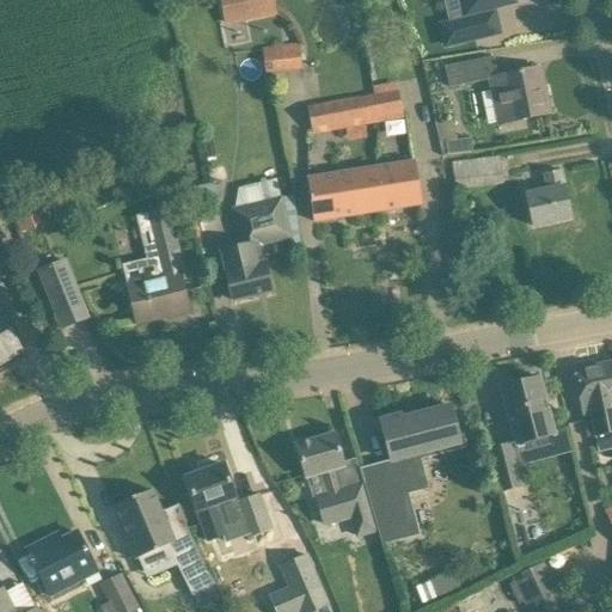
[(276,14),(273,0),(221,0),(226,24),(276,14)]
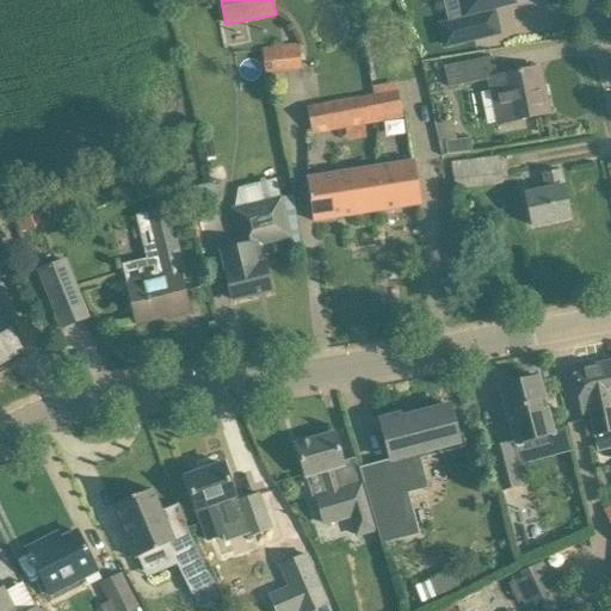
[(463,0),(467,14),(495,7),(512,2),(511,0),(463,0)]
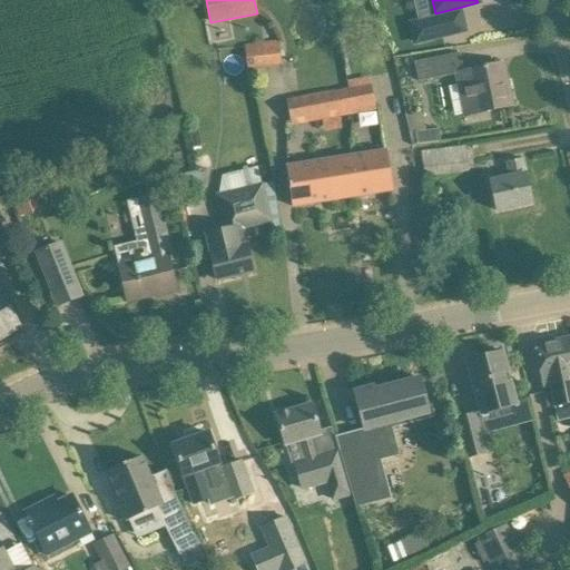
[(439,18),(412,25),(416,42),(443,36),(439,18)]
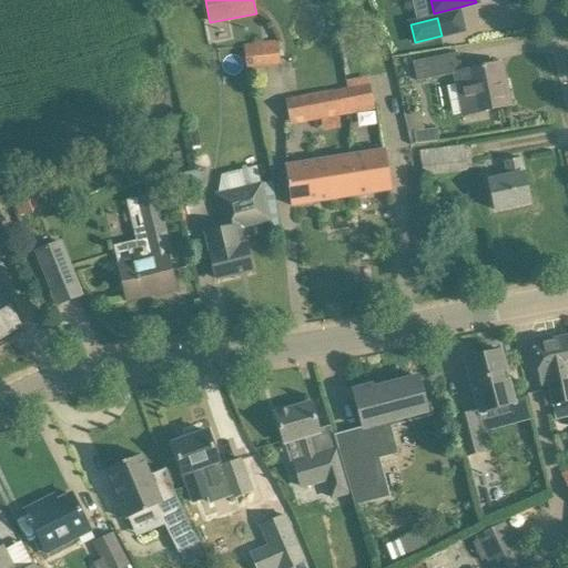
[(251,47),(254,68),(280,64),(276,42),(251,47)]
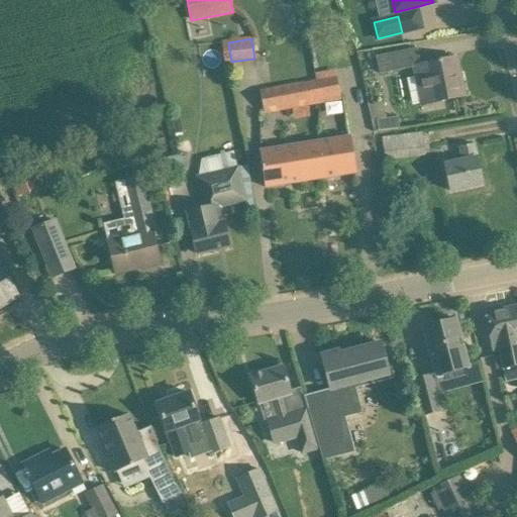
[(436,102),(444,101),(463,96),(456,58),(420,66),(417,48),(397,53),(377,57),(381,75),(412,68),(420,106),(436,102)]
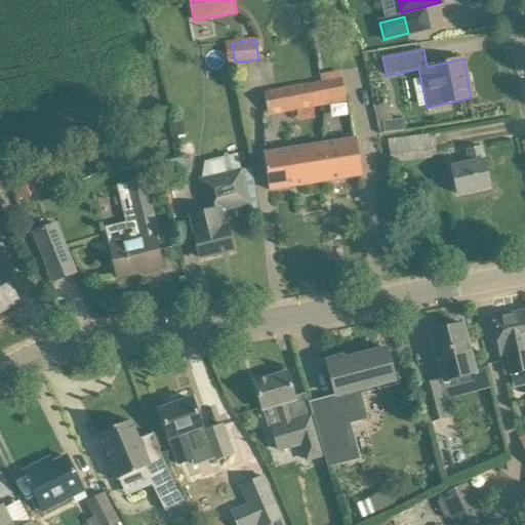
[(342,77),(320,81),(325,106),(347,102),(347,98),(342,77)]
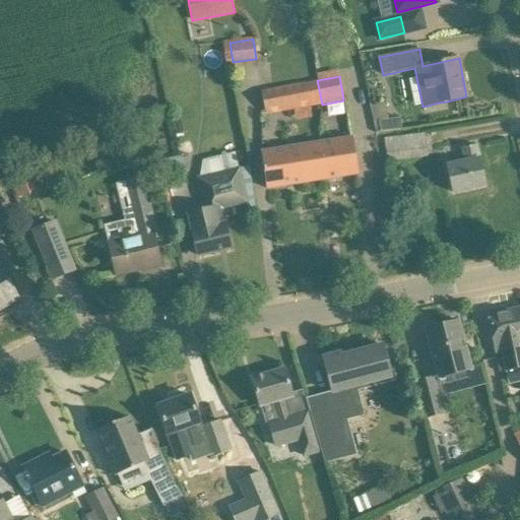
[(317,80),(262,90),(266,112),(267,114),(311,107),(322,105),(317,80)]
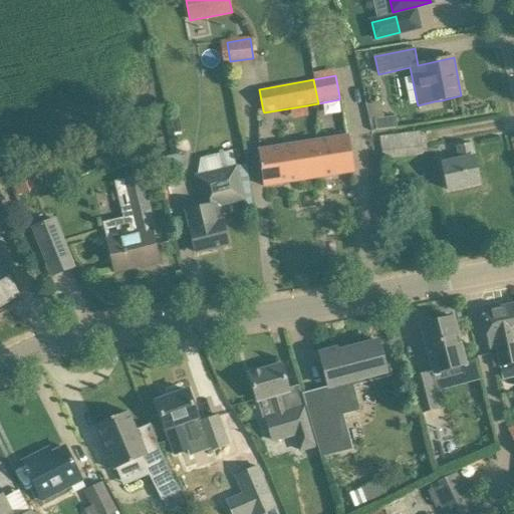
[(377,118),(369,119),(372,132),(397,129),(396,116),(384,118),(377,118)]
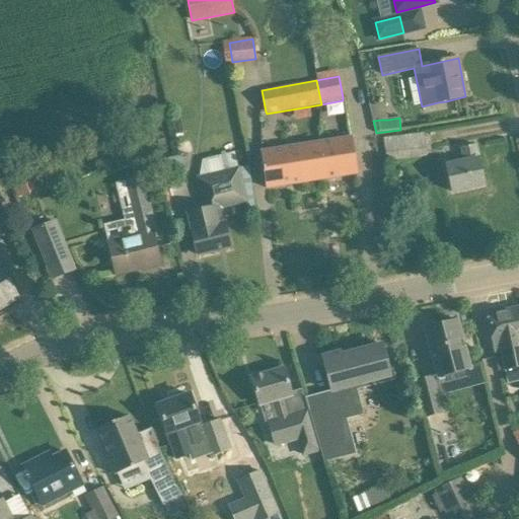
[(358,173),(355,153),(352,135),(318,140),(324,178),(358,173)]
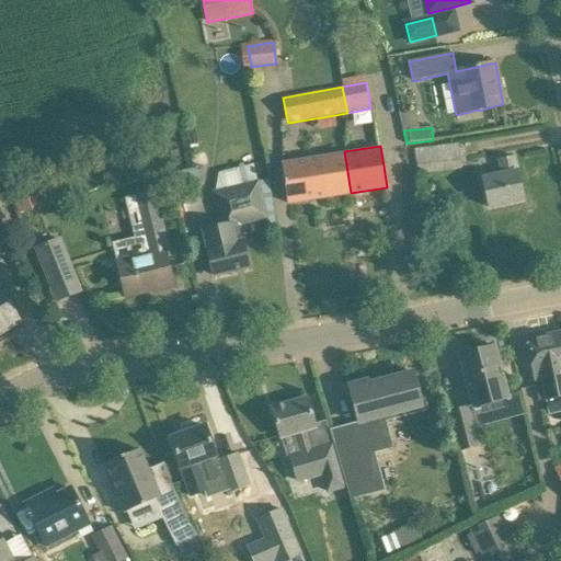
[(459,146),(415,151),(418,172),(461,167),(459,146)]
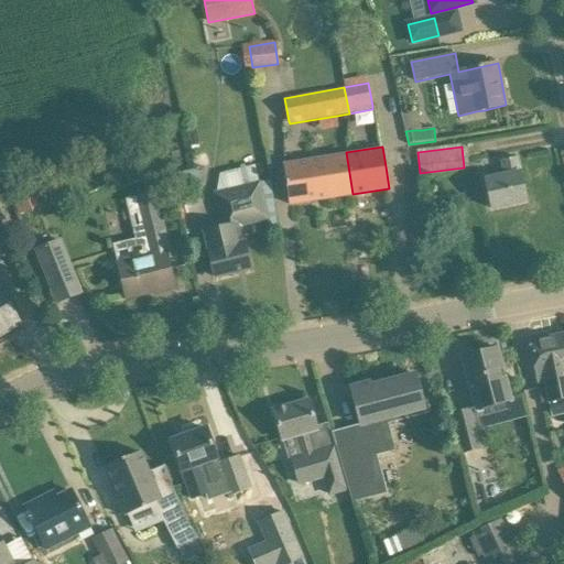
[(290,204),(353,194),(346,152),(283,162),(290,204)]
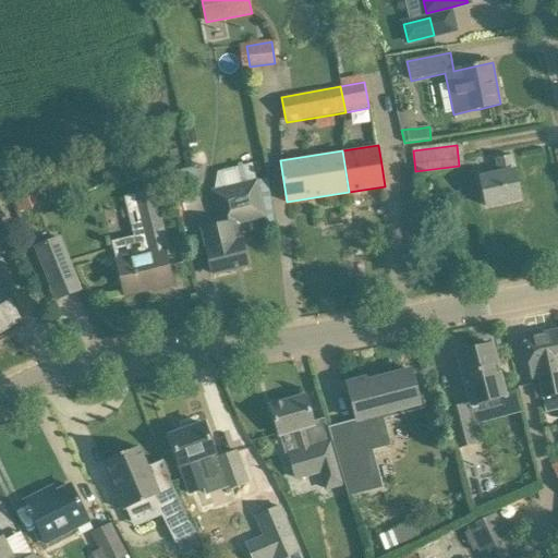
[(481,178),(482,185),(486,206),(521,199),(511,156),(496,159),(498,174),(481,178)]
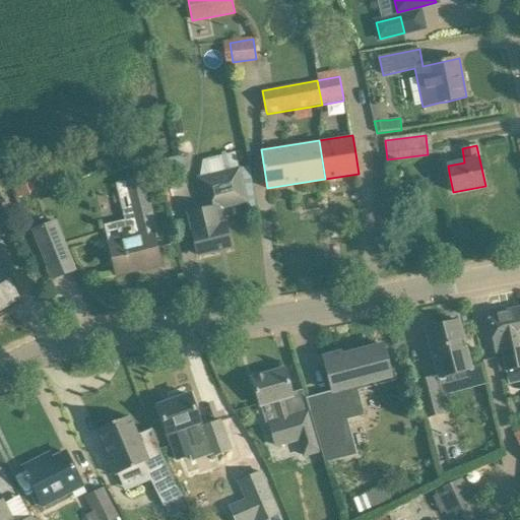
[(29,187),(21,167),(4,174),(13,194),(29,187)]
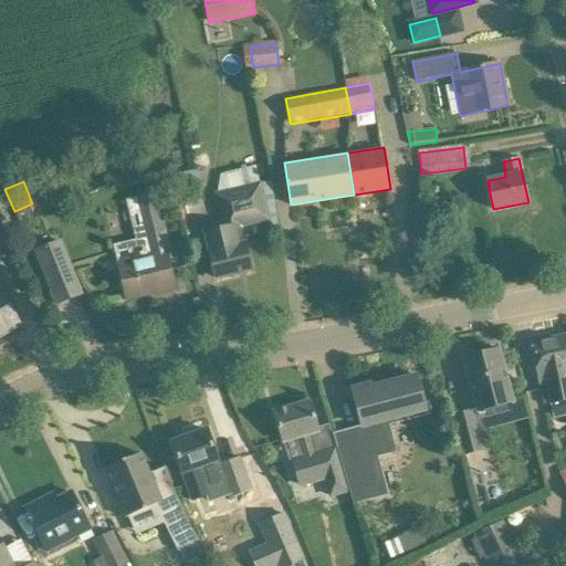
[(240,226),(268,219),(259,185),(217,195),(224,229),(205,233),(210,255),(216,278),(251,270),(244,243),(240,226)]
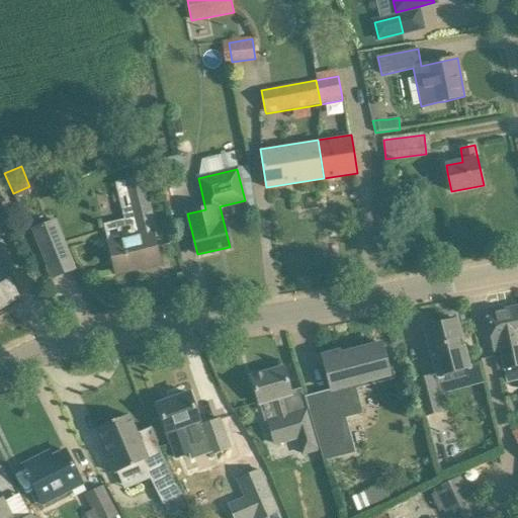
[(153,232),(158,231),(144,176),(122,181),(135,237),(108,243),(115,274),(161,263),(153,232)]
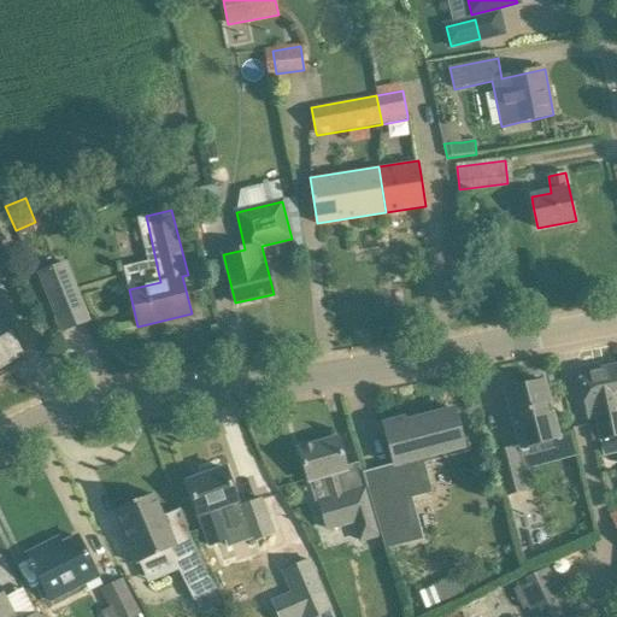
[(68,262),(37,272),(52,307),(81,295),(68,262)]
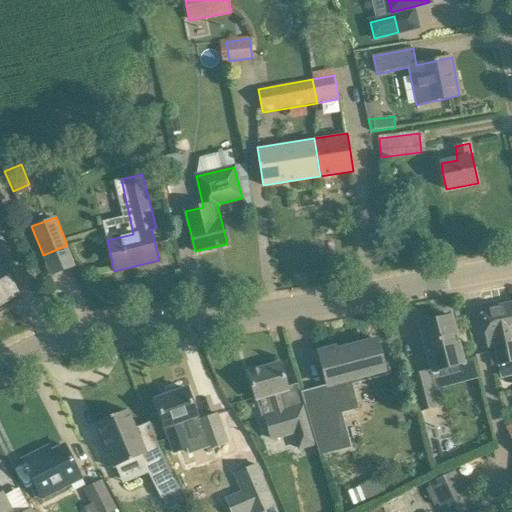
[(0,305),(20,294),(10,277),(0,260),(0,305)]
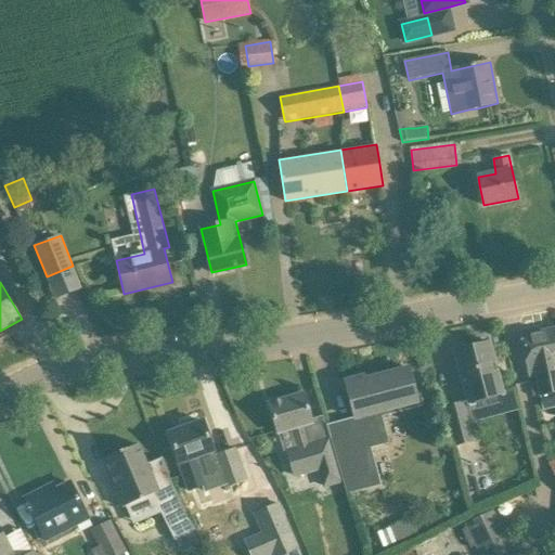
[(554,337),(553,328),(520,336),(525,357),(528,377),(534,376),(538,397),(541,396),(543,410),(554,407),(554,337)]
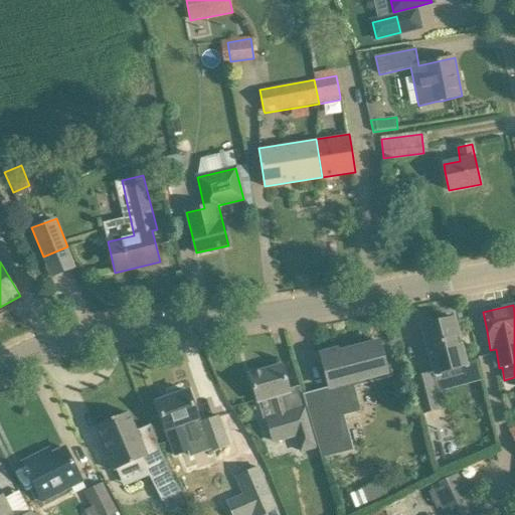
[(435,375),(437,374),(468,366),(454,318),(421,326),(435,375)]
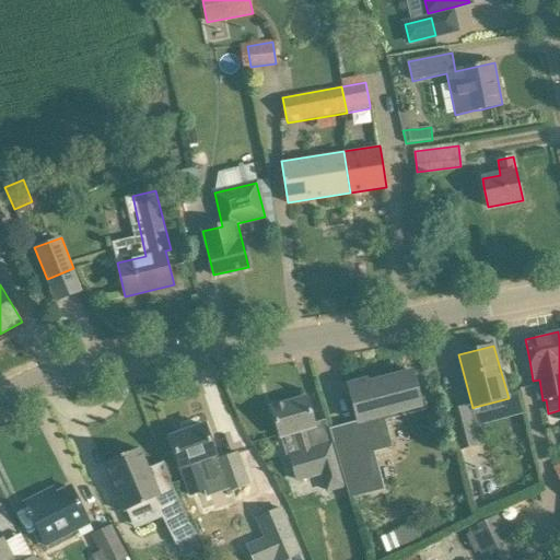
[(393,447),(386,419),(427,408),(427,409),(428,409),(427,403),(421,404),(412,373),(369,384),(368,381),(349,385),(359,422),(331,430),(331,429),(329,429),(350,500),(384,490),(374,452),(393,447)]
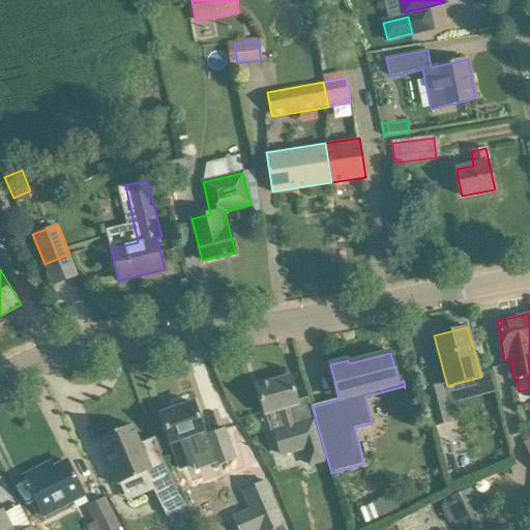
[(298,405),(296,395),(290,376),(257,385),(265,414),(277,411),(283,429),(274,431),(282,454),(304,448),(310,465),(326,460),(315,419),(296,424),(291,407),(298,405)]
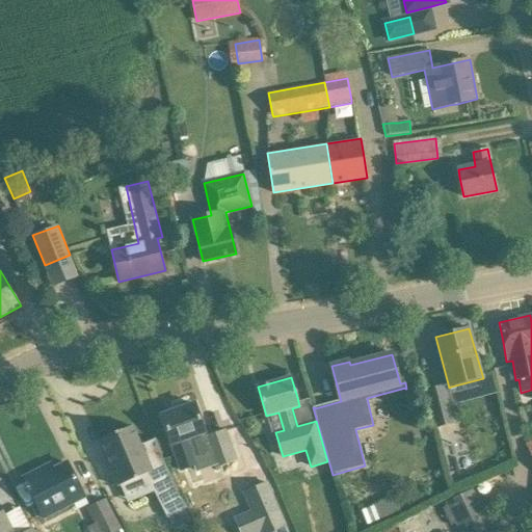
[(436,428),(439,427),(454,423),(444,387),(426,391),(436,428)]
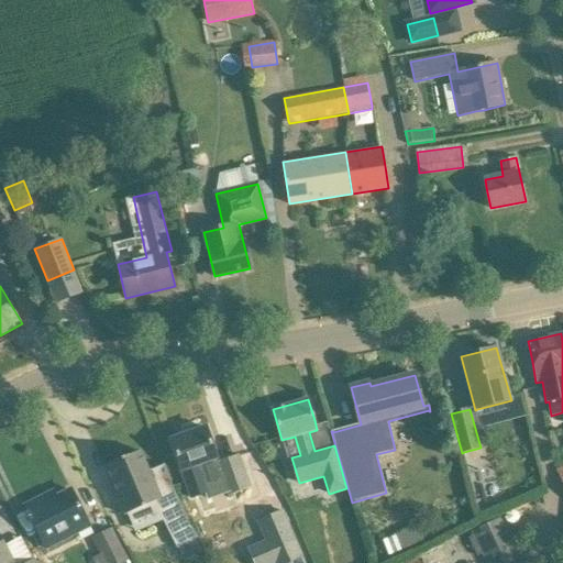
[(219,462),(213,449),(207,428),(172,440),(181,471),(183,470),(189,489),(205,484),(208,492),(225,486),(230,496),(250,488),(238,455),(219,462)]
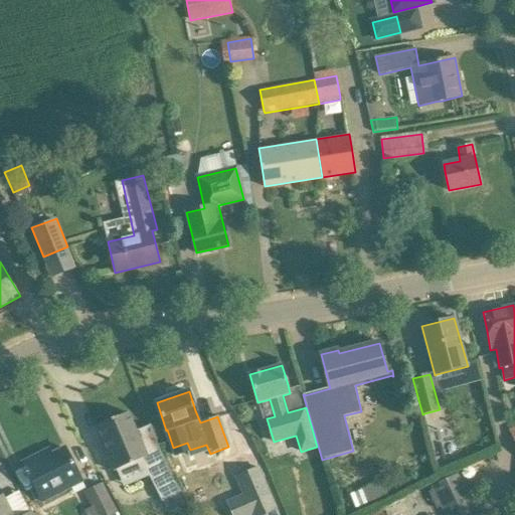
[(115,472),(146,459),(149,465),(145,467),(162,501),(181,492),(161,452),(150,426),(137,432),(129,413),(98,426),(109,454),(107,454),(115,472)]
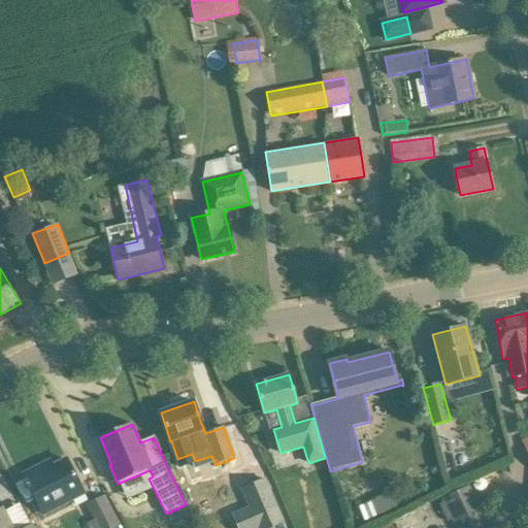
[(83,491),(76,479),(67,460),(52,467),(54,470),(45,474),(41,466),(24,475),(26,480),(25,481),(27,486),(41,512),(83,491)]
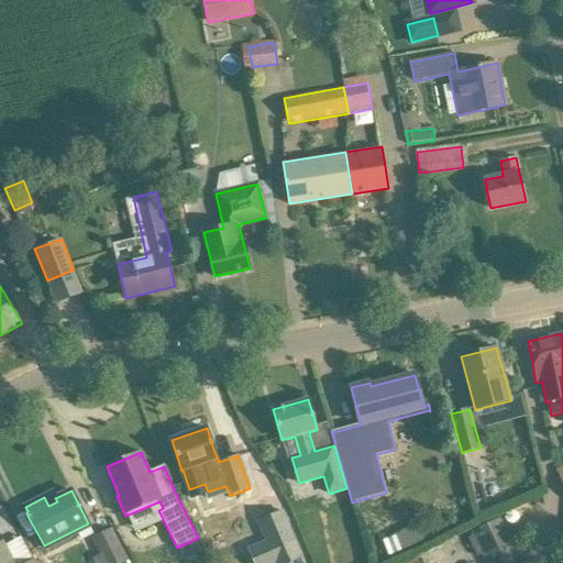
[(260,562),(285,555),(274,510),(249,516),(260,562)]
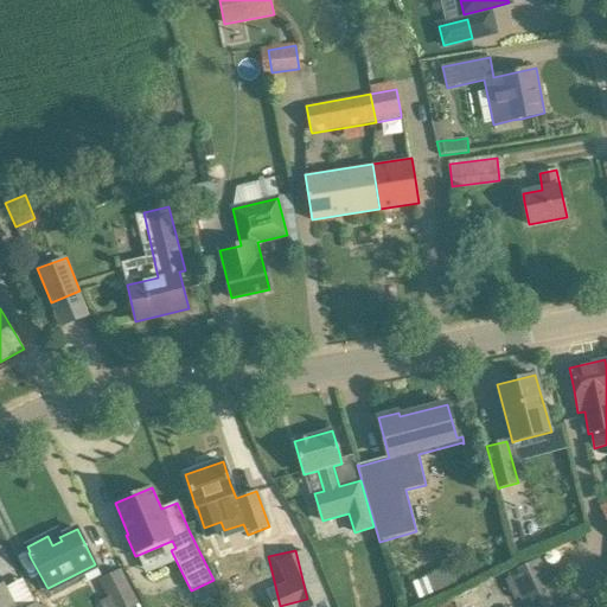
[(547,566),(543,567),(538,558),(506,574),(508,576),(503,579),(513,599),(517,596),(522,606),(561,606),(549,582),(554,580),(547,566)]
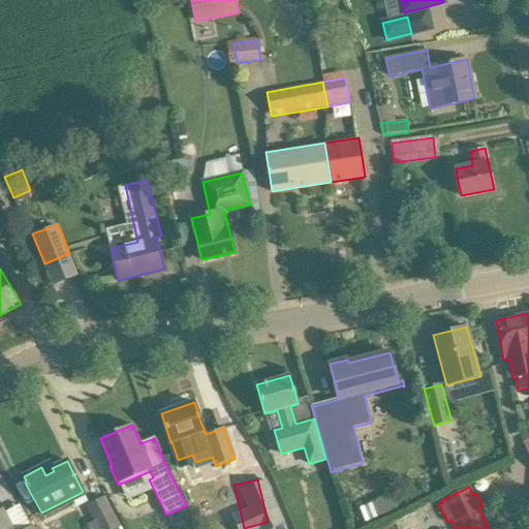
[(367,522),(398,509),(392,496),(361,508),(367,522)]
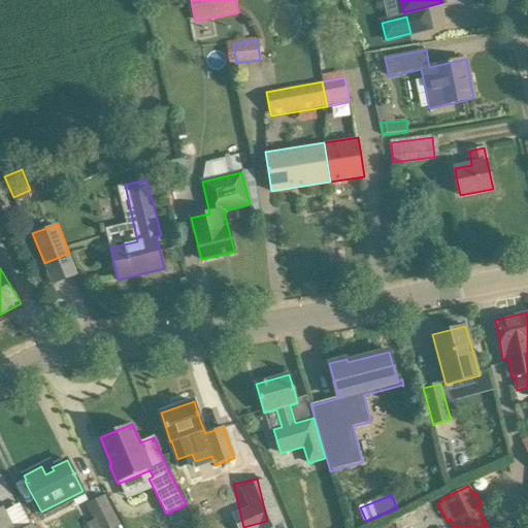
[(121,526),(107,496),(87,505),(94,520),(87,524),(89,527),(120,527),(121,526)]
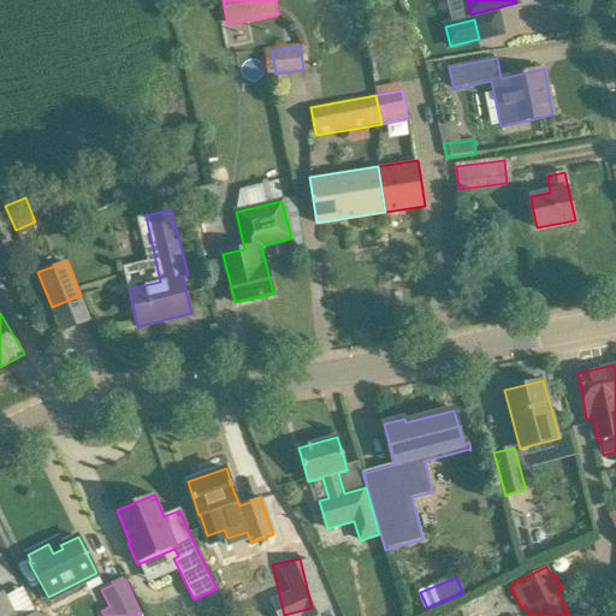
[(0,615),(7,615),(11,615),(40,615),(39,612),(31,615),(13,615),(13,614),(4,596),(0,588),(0,615)]
